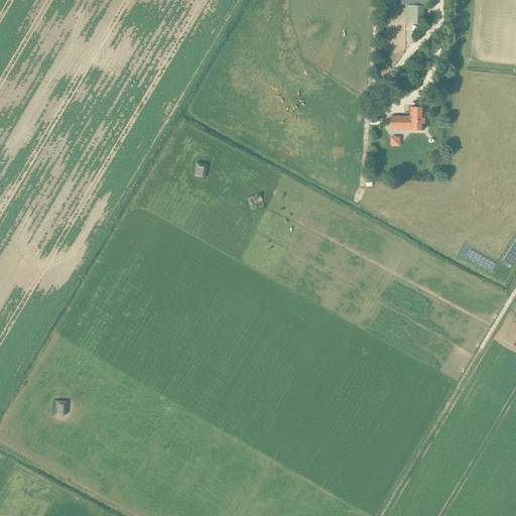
[(422,6),(406,5),(405,23),(422,23),(422,6)]
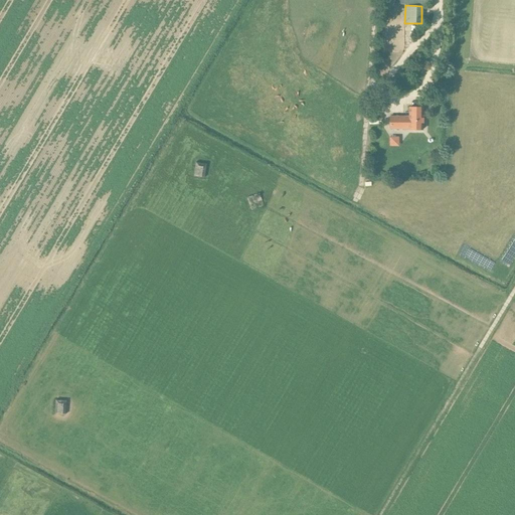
[(390,117),(389,127),(389,129),(409,130),(422,130),(422,108),(409,108),(409,118),(403,118),(403,117),(390,117)]
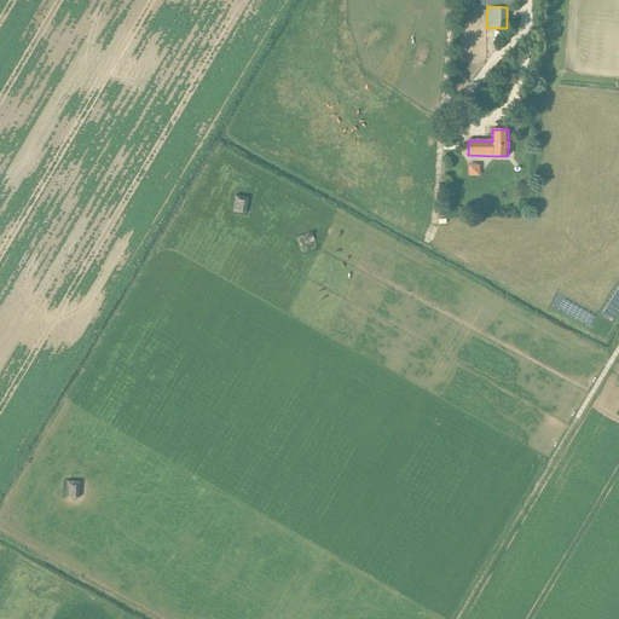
[(445,145),(445,150),(460,150),(460,138),(453,137),(452,145),(445,145)]
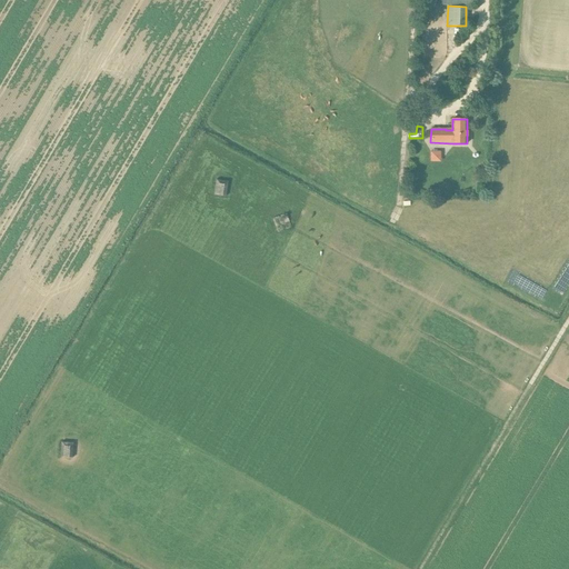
[(430,162),(440,161),(440,151),(430,151),(430,162)]
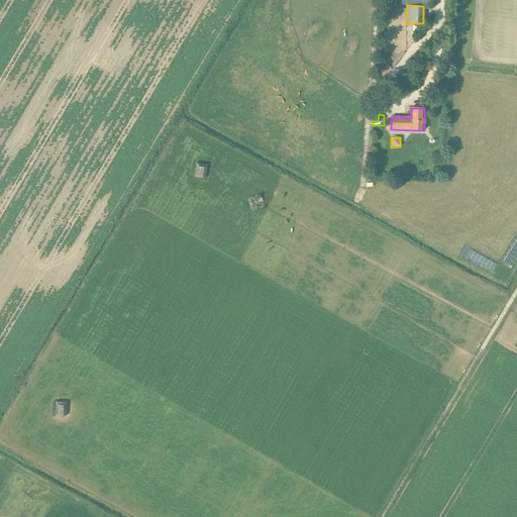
[(206,166),(195,165),(193,179),(204,180),(206,166)]
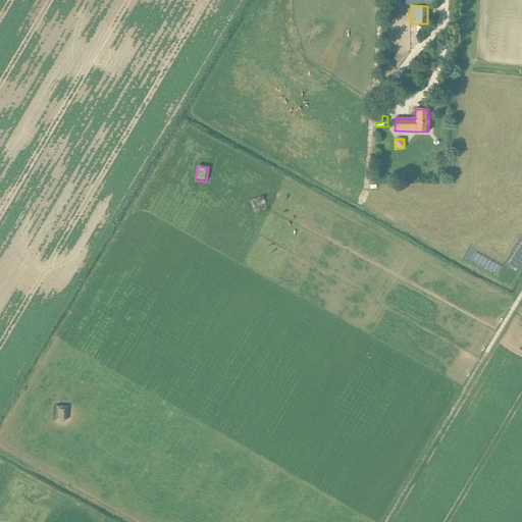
[(263,198),(253,203),(257,213),(268,208),(263,198)]
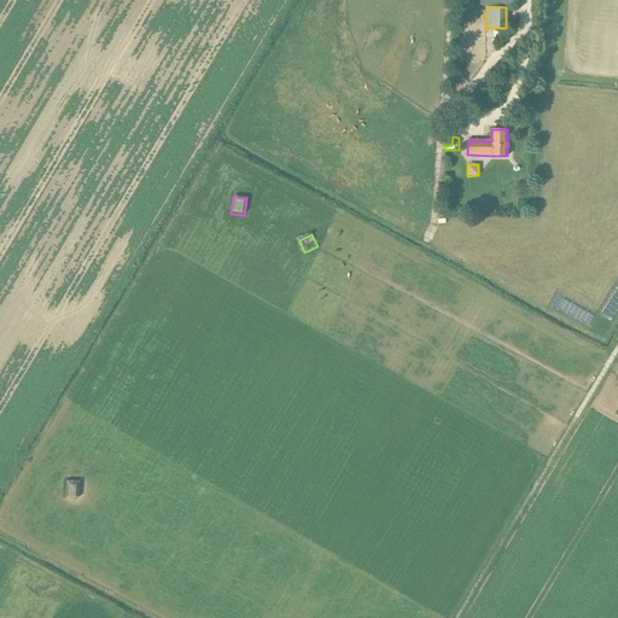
[(80,483),(66,483),(66,500),(80,500),(80,483)]
